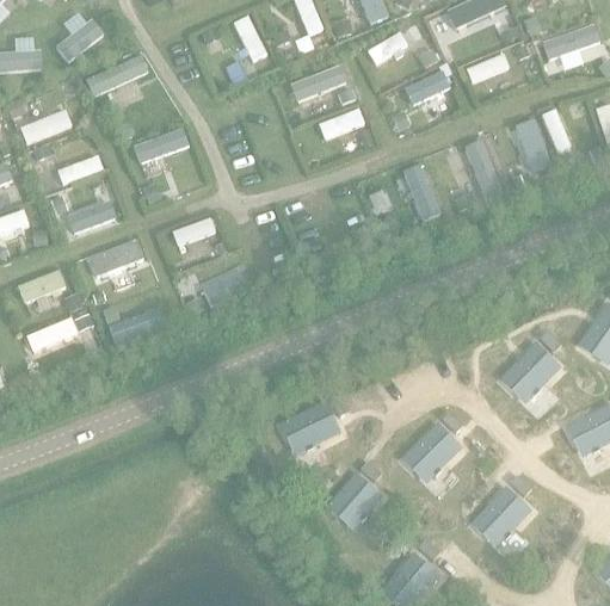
[(294,0),(309,33),(324,28),(312,0),(294,0)]
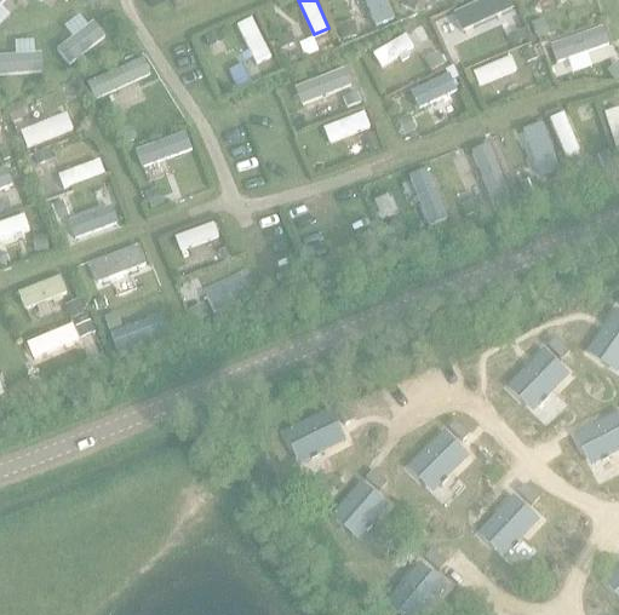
[(370,0),(376,15),(391,7),(388,0),(370,0)]
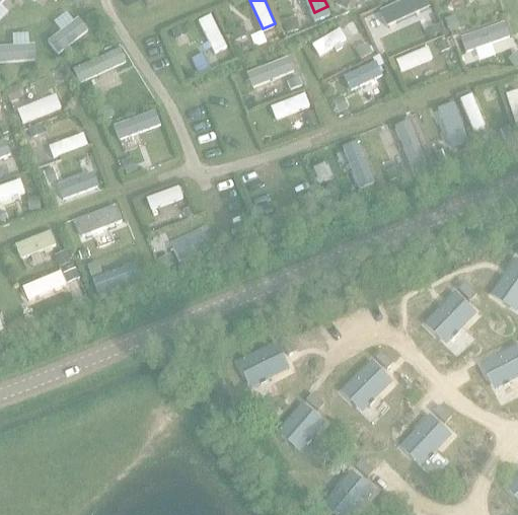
[(400,0),(389,5),(394,16),(427,2),(426,0),(400,0)]
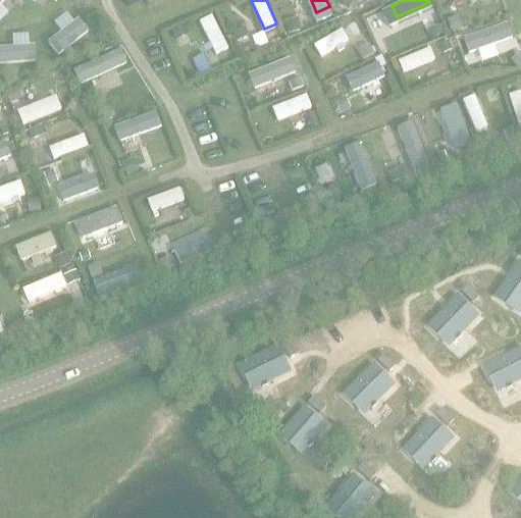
[(200,18),(216,52),(228,46),(211,12),(200,18)]
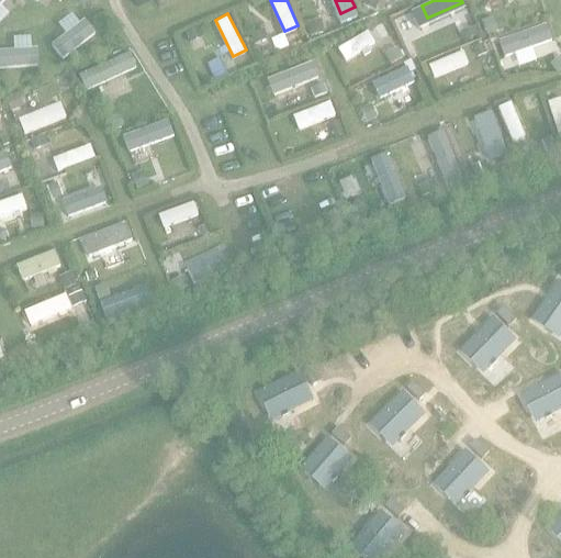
[(539,23),(507,33),(511,46),(543,35),(539,23)]
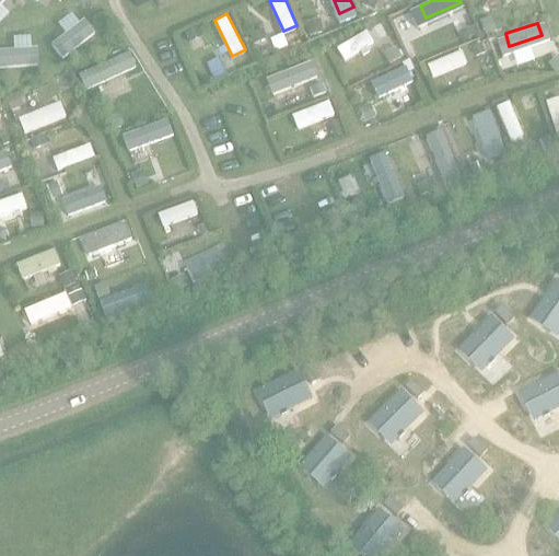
[(367,29),(337,46),(344,57),(360,47),(363,53),(372,48),(369,43),(373,39),(367,29)]
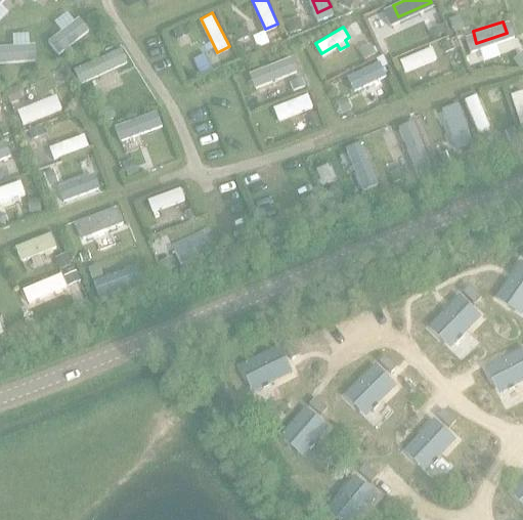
[(431,45),(399,58),(404,70),(436,57),(431,45)]
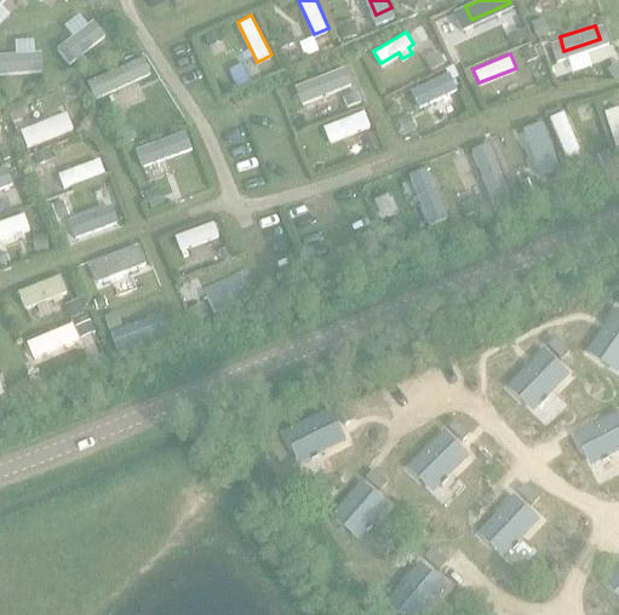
[(344,65),(301,84),(307,98),(350,81),(344,65)]
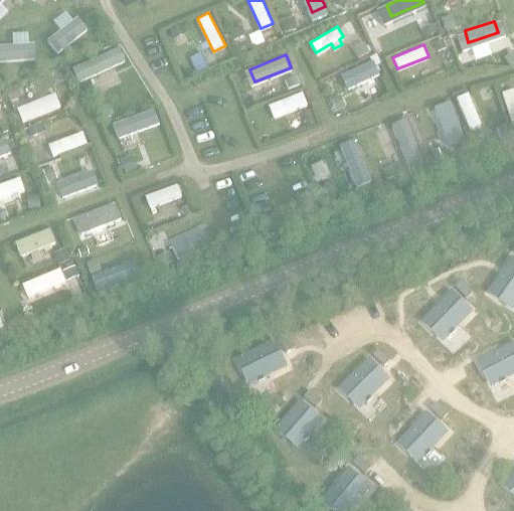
[(119,76),(110,55),(103,58),(104,62),(101,64),(103,69),(106,68),(110,79),(119,76)]
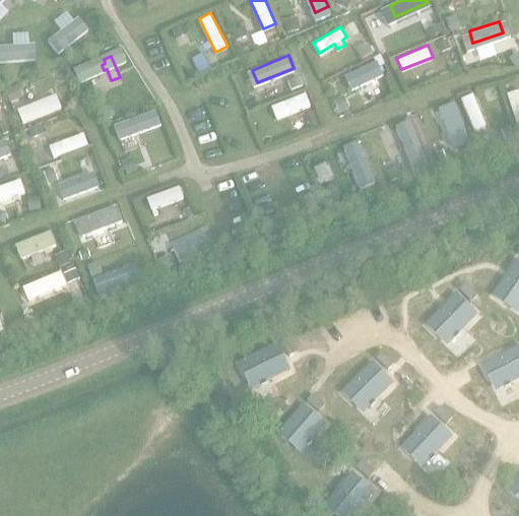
[(376,60),(342,75),(347,86),(367,77),(369,82),(376,79),(374,74),(380,71),(376,60)]
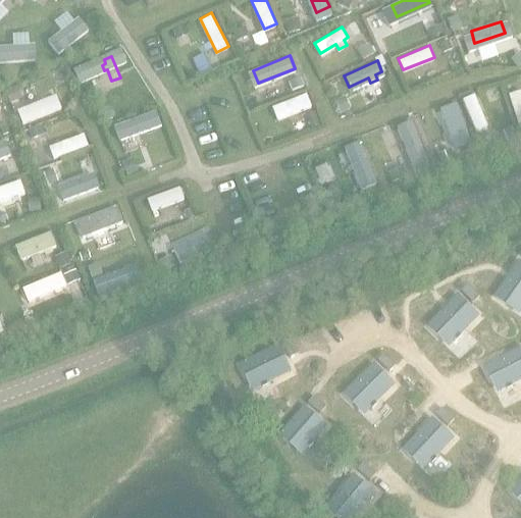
[(509,92),(519,122),(520,121),(520,89),(509,92)]
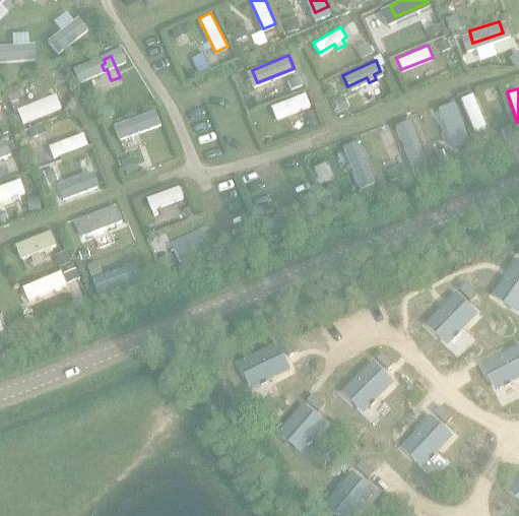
[(305,91),(271,105),(276,118),(310,105),(305,91)]
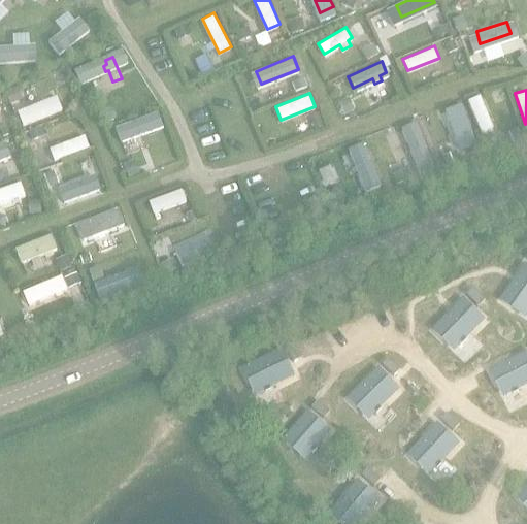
[(23,124),(62,108),(57,94),(37,102),(35,98),(26,101),(28,105),(18,109),(23,124)]
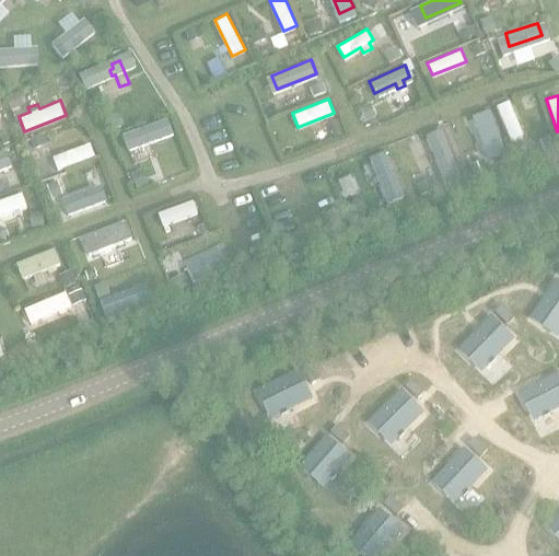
[(497,104),(511,138),(523,134),(509,100),(497,104)]
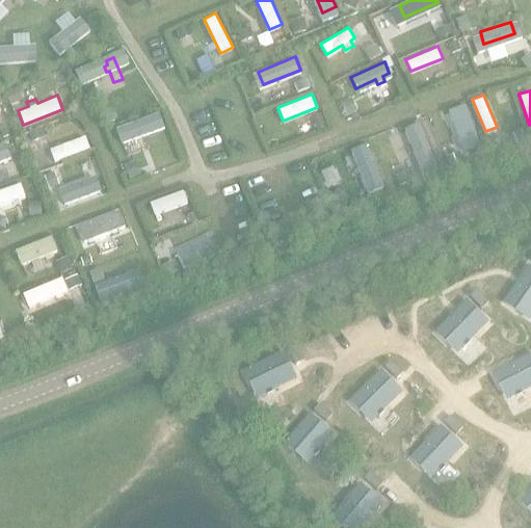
[(445,153),(446,153),(458,148),(444,109),(430,113),(445,151),(445,153)]
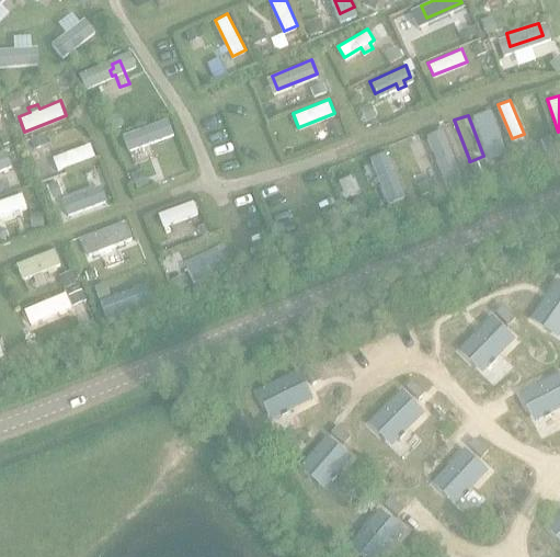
[(427,175),(449,167),(434,133),(422,138),(430,156),(423,159),(424,162),(422,163),(427,175)]
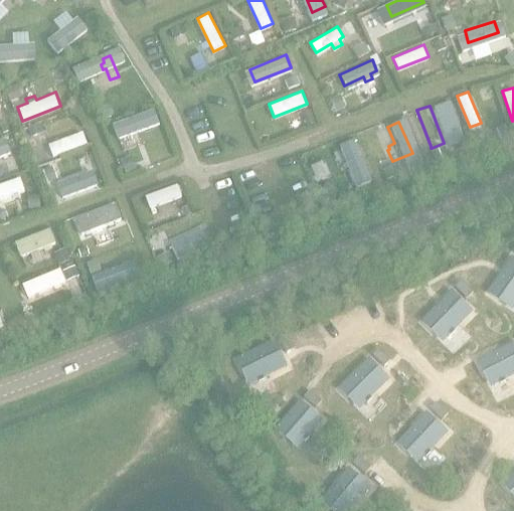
[(119,150),(146,140),(141,128),(115,138),(119,150)]
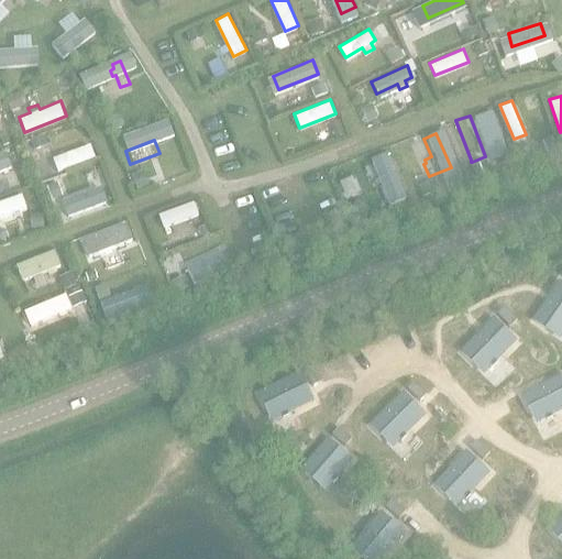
[(58,168),(95,155),(90,142),(53,156),(58,168)]
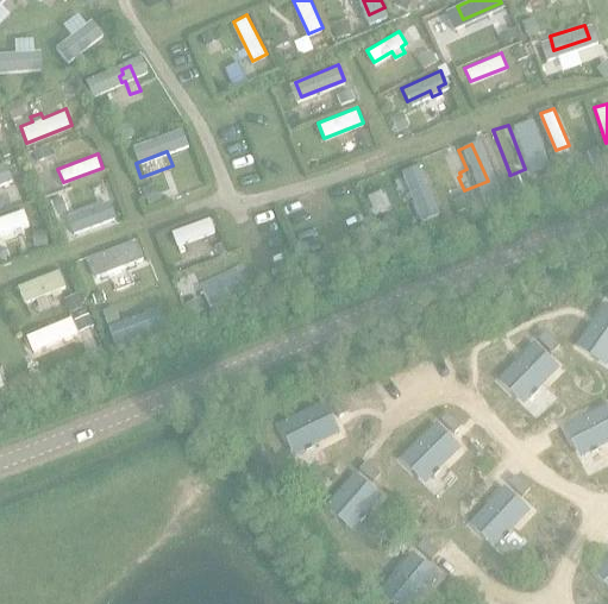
[(406,168),(418,203),(431,199),(419,163),(406,168)]
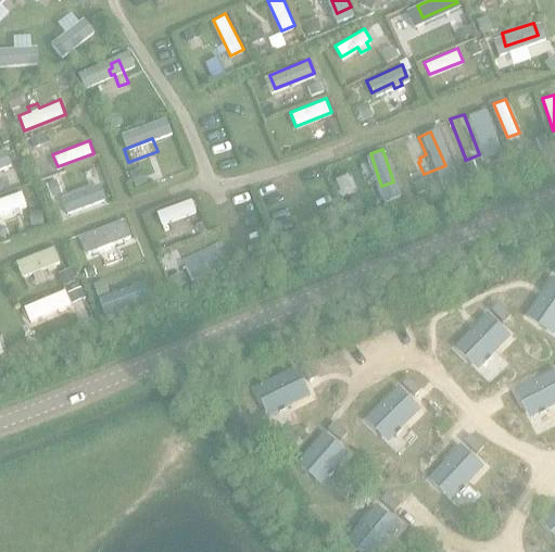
[(465,160),(465,158),(456,161),(465,180),(477,175),(472,162),(468,164),(466,160),(465,160)]
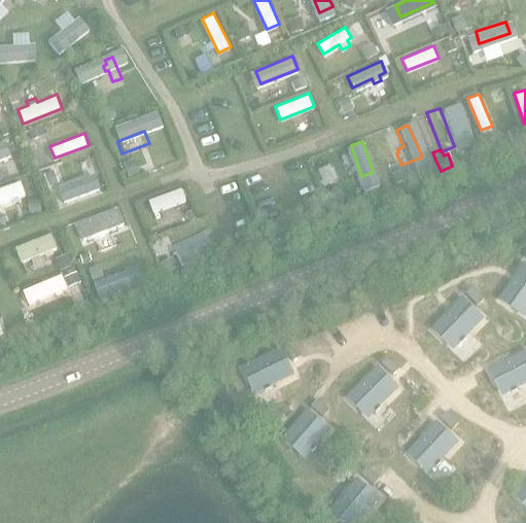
[(43,168),(48,184),(61,180),(56,163),(43,168)]
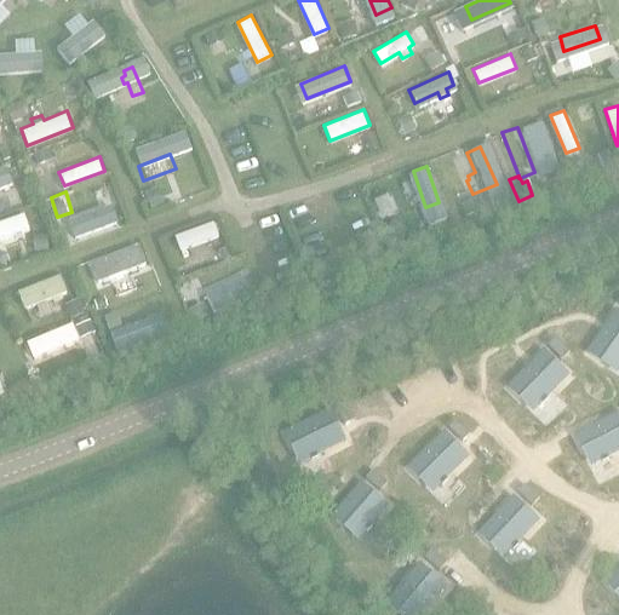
[(74,237),(113,223),(108,210),(69,223),(74,237)]
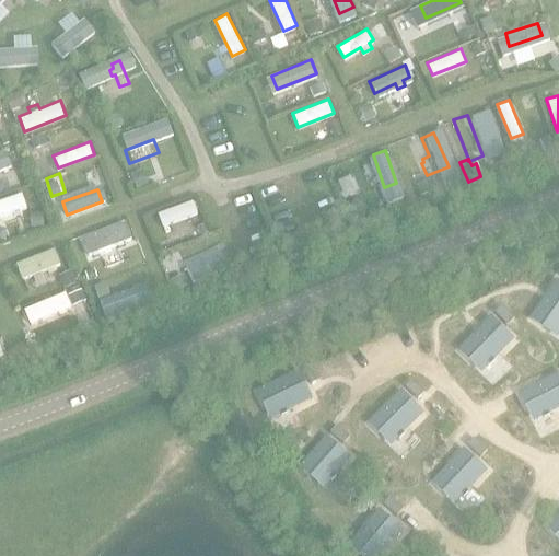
[(15,193),(0,198),(0,216),(8,213),(7,210),(20,206),(15,193)]
